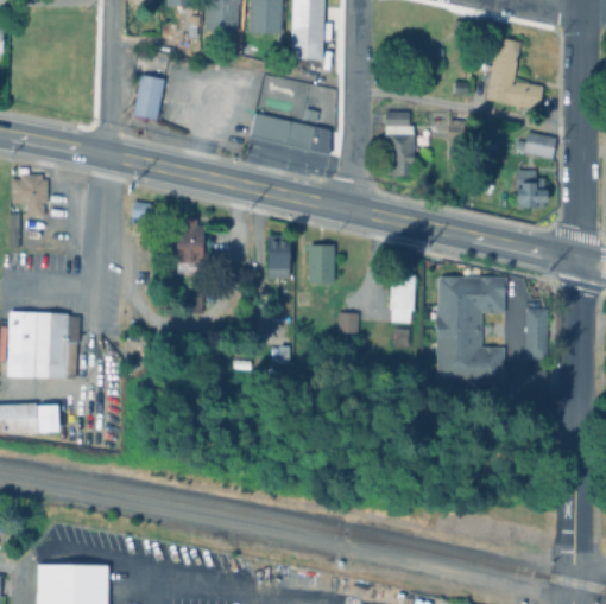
[(241,0),(241,2),(239,2),(238,32),(206,31),(207,0),(241,0)]
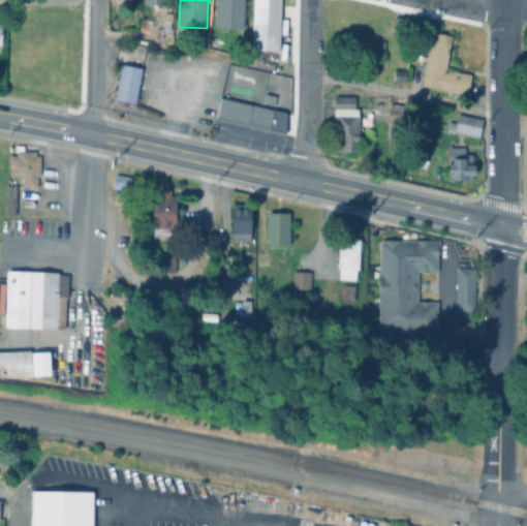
[(245,0),(245,29),(217,28),(217,0),(245,0)]
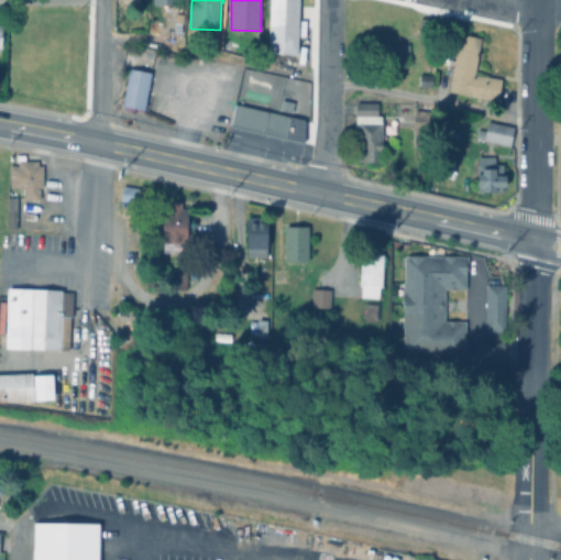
[(299,0),(299,54),(270,54),(270,0),(299,0)]
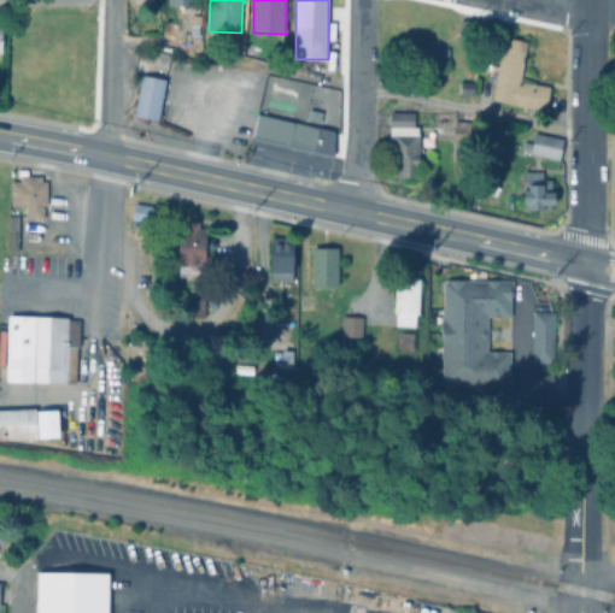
[(492,101),(505,39),(528,43),(522,78),(538,82),(537,84),(552,88),(548,112),(492,101)]
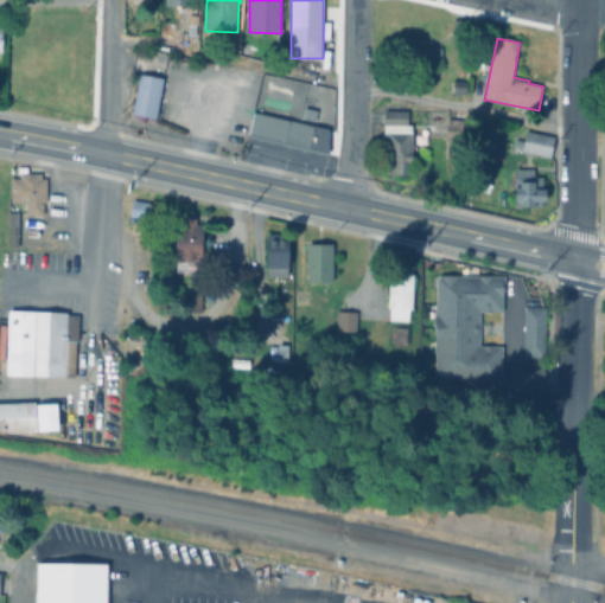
[(443,47),(443,61),(433,61),(433,68),(405,66),(406,46),(443,47)]
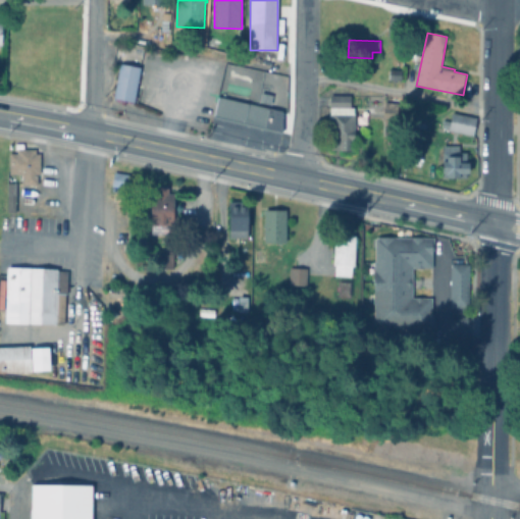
[(140,74),(135,103),(131,102),(131,104),(127,103),(127,101),(126,101),(125,105),(121,104),(121,100),(120,100),(120,102),(116,101),(117,99),(113,98),(114,96),(112,96),(113,93),(115,93),(120,64),(140,67),(141,67),(140,74)]
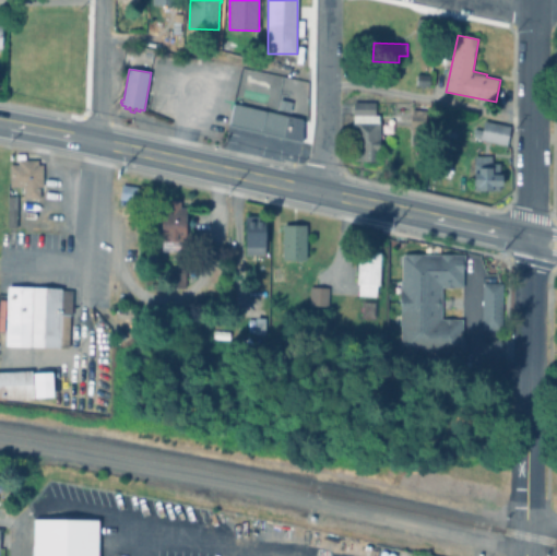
[(429,75),(429,86),(416,85),(416,74),(429,75)]
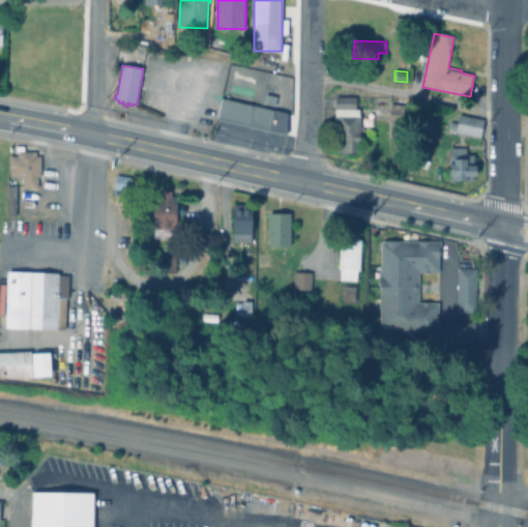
[(279,97),(275,107),(264,105),(266,94),(264,94),(266,86),(275,88),(273,96),(279,97)]
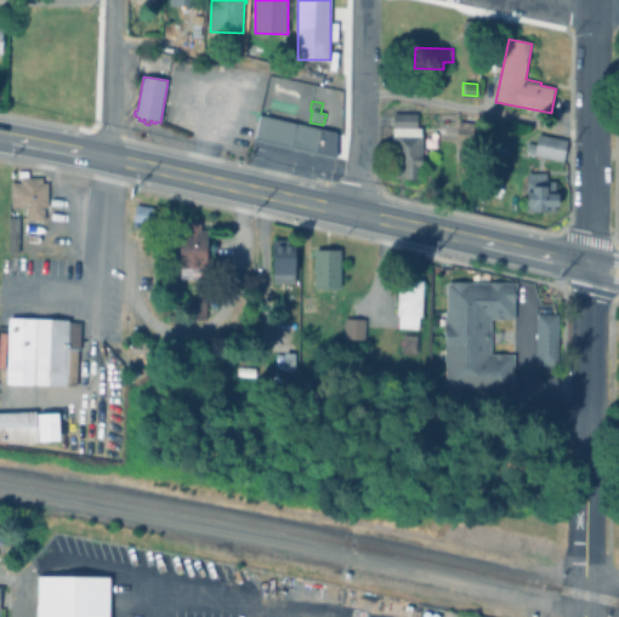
[(422,136),(422,180),(392,178),(393,114),(418,114),(418,136),(422,136)]
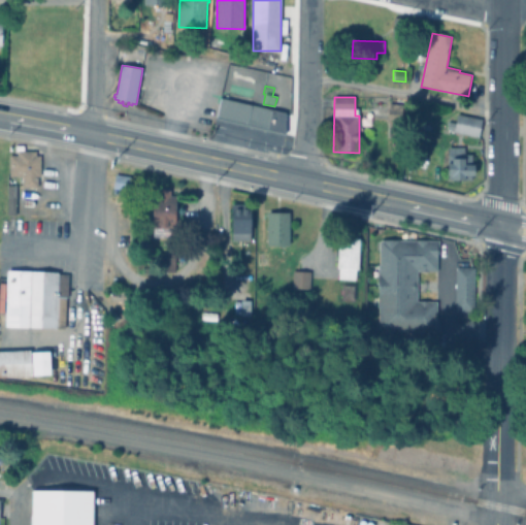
[(286,113),(286,134),(285,133),(217,118),(221,98),(285,113),(286,113)]
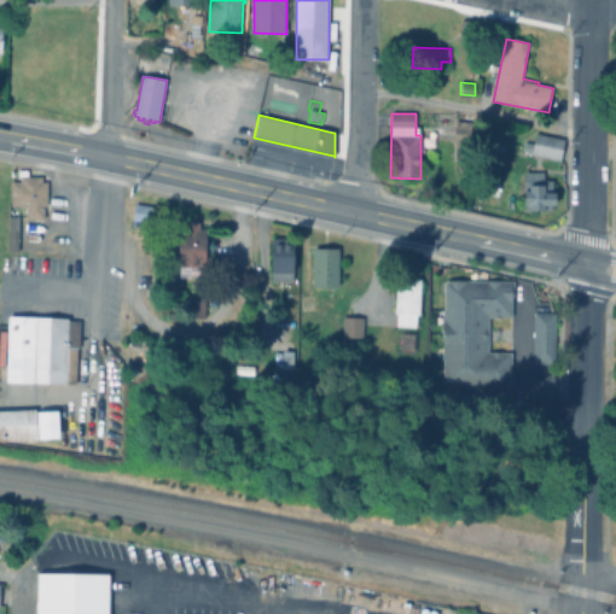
[(470,122),(466,140),(454,138),(454,136),(453,134),(454,133),(455,132),(458,121),(470,122)]
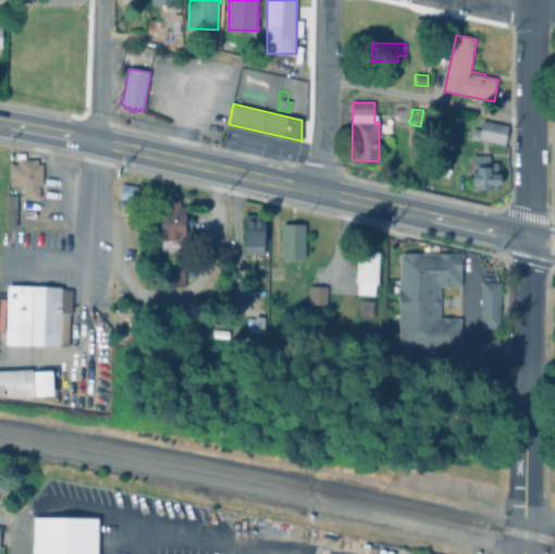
[(509,126),(505,146),(479,139),(483,121),(509,126)]
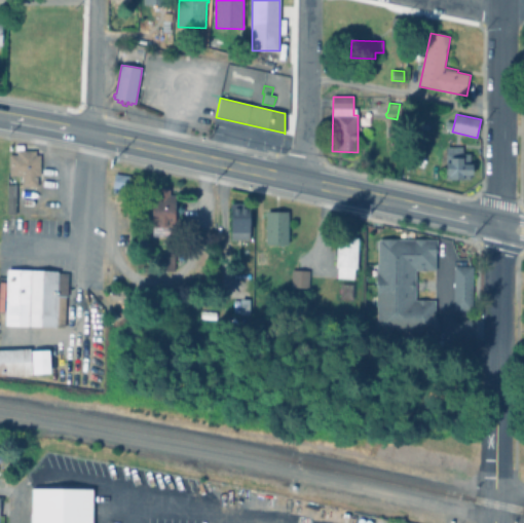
[(463,147),(463,154),(471,154),(471,163),(475,163),(476,175),(471,175),(471,179),(446,180),(445,173),(448,173),(447,147),(463,147)]
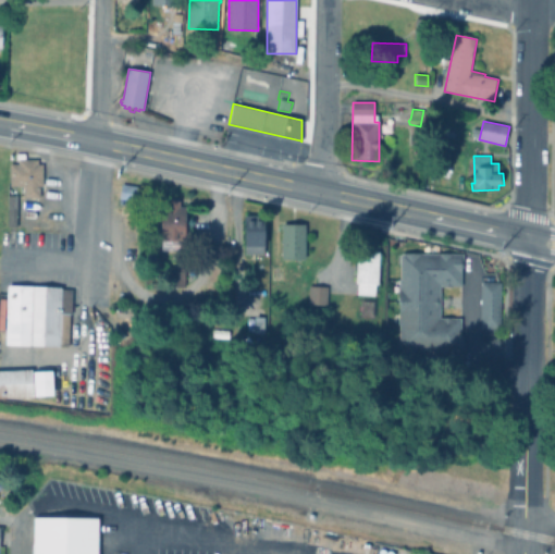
[(38,160),(38,164),(42,164),(42,186),(39,186),(39,198),(23,198),(23,186),(14,186),(9,186),(9,164),(13,164),(19,164),(19,160),(38,160)]
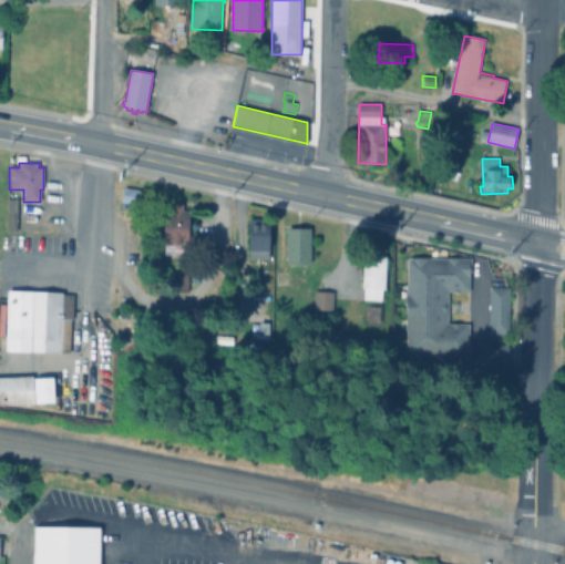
[(17,232),(8,232),(8,200),(17,200),(17,232)]
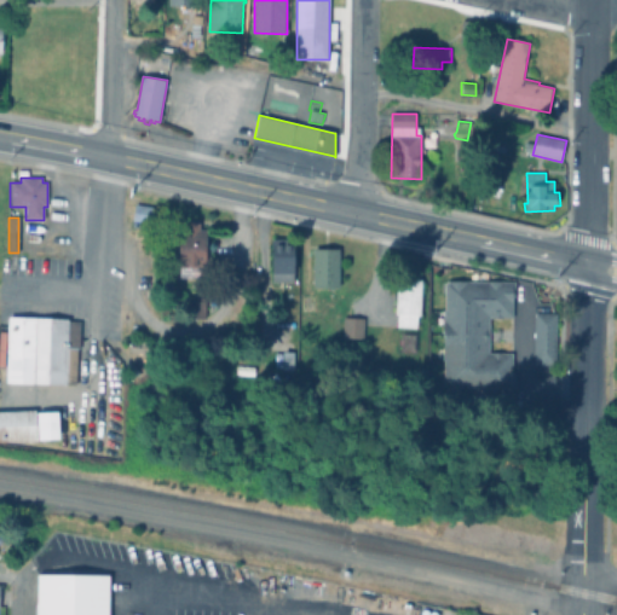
[(156,219),(155,236),(138,235),(139,218),(156,219)]
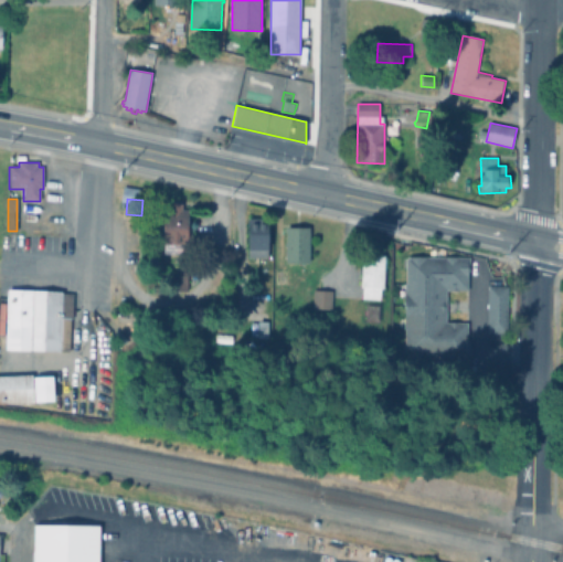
[(182,204),(182,210),(189,211),(188,246),(166,245),(166,211),(170,211),(170,204),(182,204)]
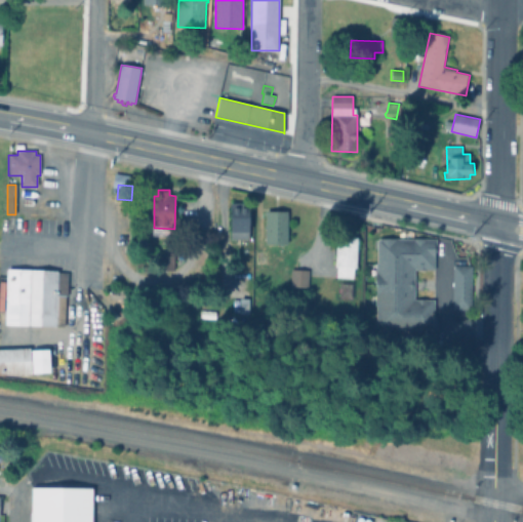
[(252,203),(251,232),(249,232),(249,240),(232,240),(232,202),(252,203)]
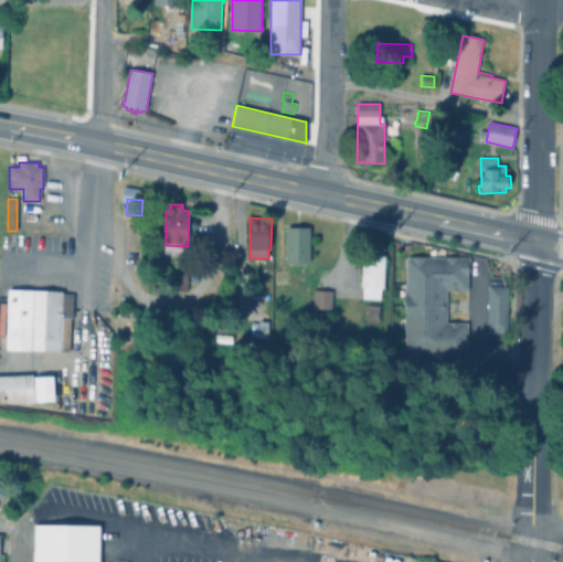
[(310,228),(310,263),(287,263),(287,228),(310,228)]
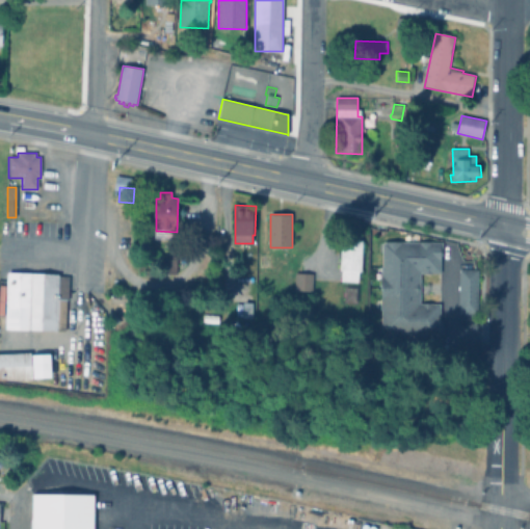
[(364,241),(362,271),(360,271),(359,283),(342,282),(342,270),(341,271),(342,240),(364,241)]
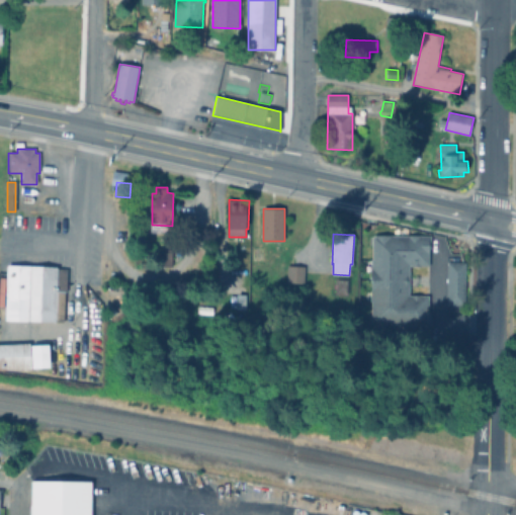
[(372,326),(372,303),(371,302),(372,260),(373,237),(376,237),(376,236),(393,236),(393,237),(408,237),(408,236),(421,236),(421,237),(432,237),(431,250),(430,250),(430,267),(410,266),(409,296),(429,296),(429,314),(431,314),(431,328),(372,326)]
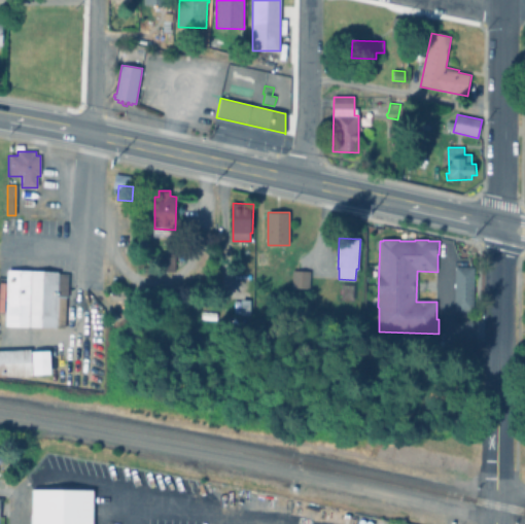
[(269,252),(269,266),(257,266),(257,252),(269,252)]
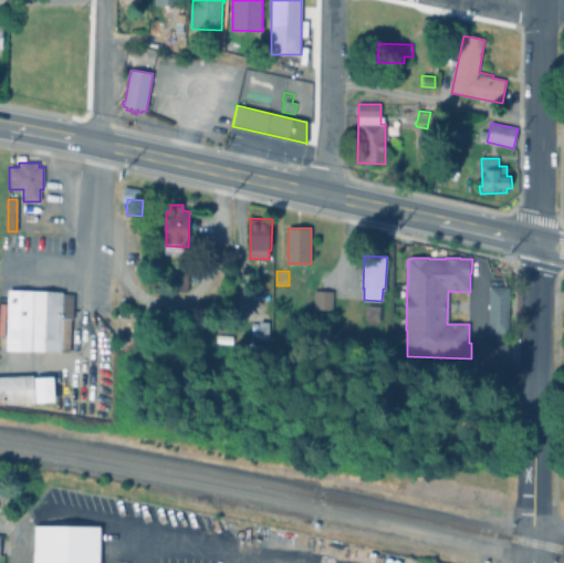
[(510,288),(509,335),(489,334),(490,288),(510,288)]
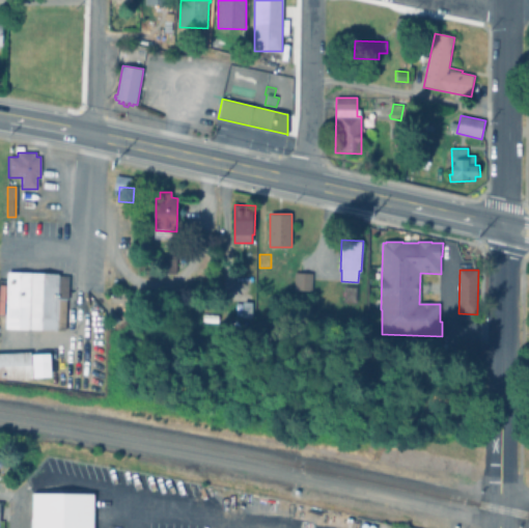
[(70,277),(68,300),(58,300),(57,330),(6,329),(7,272),(59,274),(59,276),(70,277)]
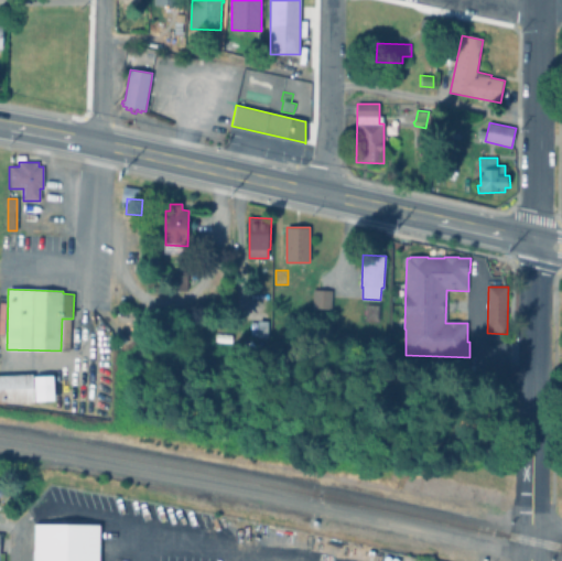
[(333,291),(332,310),(313,309),(314,291),(333,291)]
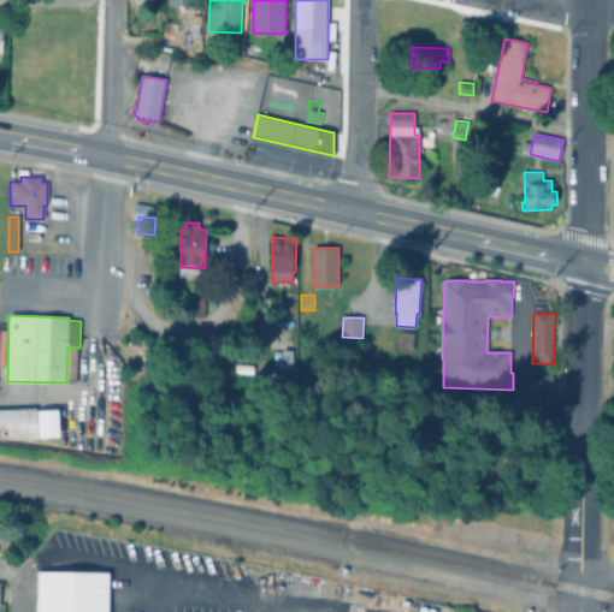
[(294,350),(293,368),(283,368),(283,350),(294,350)]
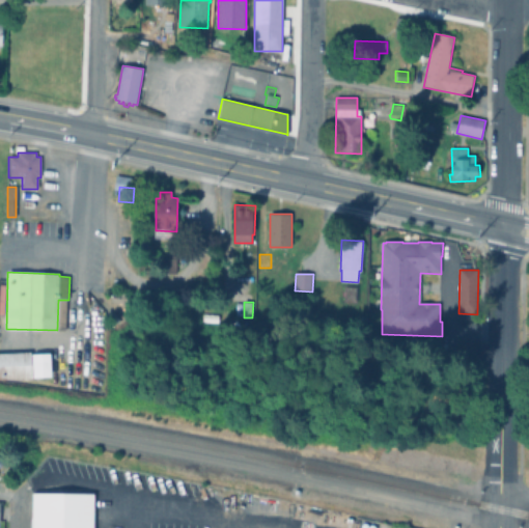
[(32,379),(0,379),(0,353),(5,353),(31,353),(31,369),(32,379)]
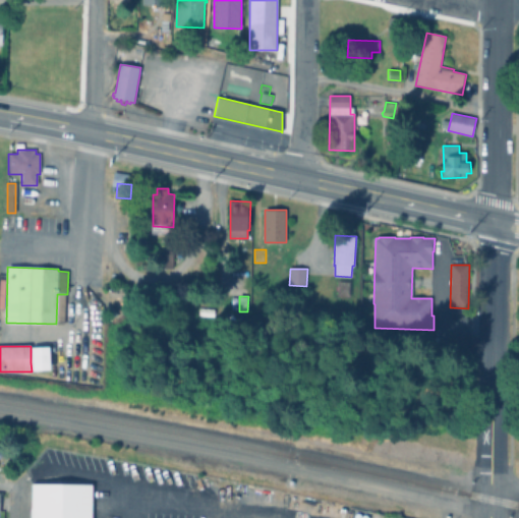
[(93,485),(92,517),(32,517),(33,484),(34,484),(93,485)]
